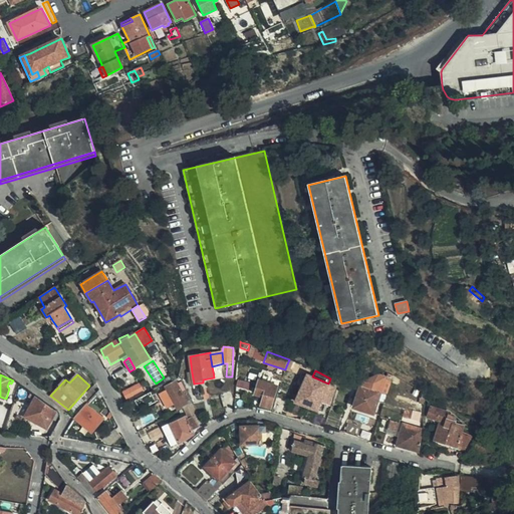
[(332,402),(337,388),(334,387),(328,383),(312,376),(307,374),(295,403),(306,407),(302,417),(313,422),(317,412),(318,412),(323,399),(332,402)]
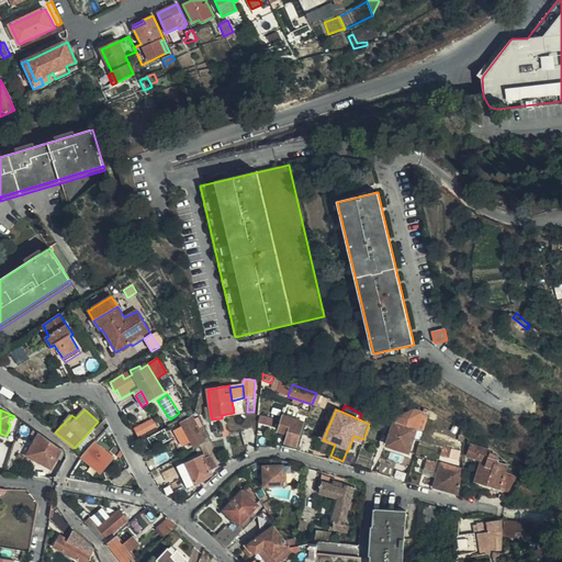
[(414,438),(422,440),(425,427),(418,425),(422,412),(414,409),(398,416),(397,423),(395,422),(391,436),(388,446),(409,453),(414,438)]
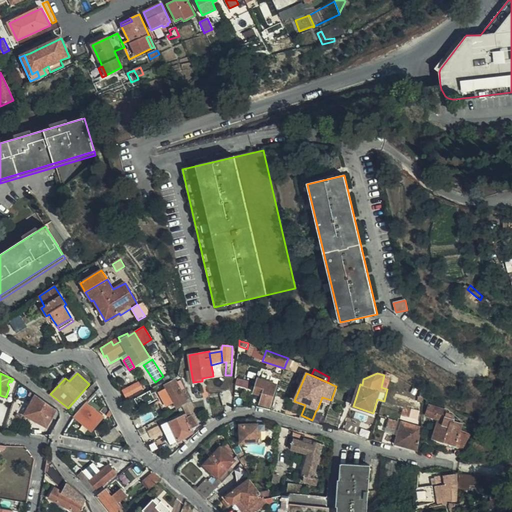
[(350,381),(340,377),(337,386),(350,390),(353,382),(350,381)]
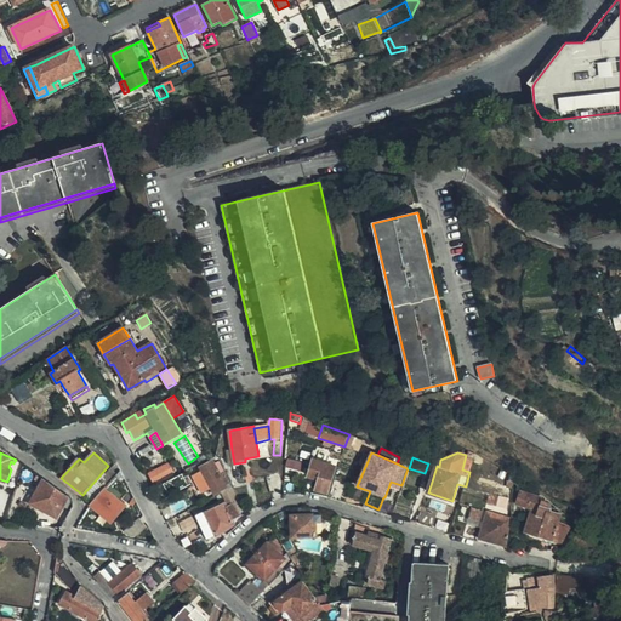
[(302,465),(286,460),(284,488),(302,489),(302,465)]
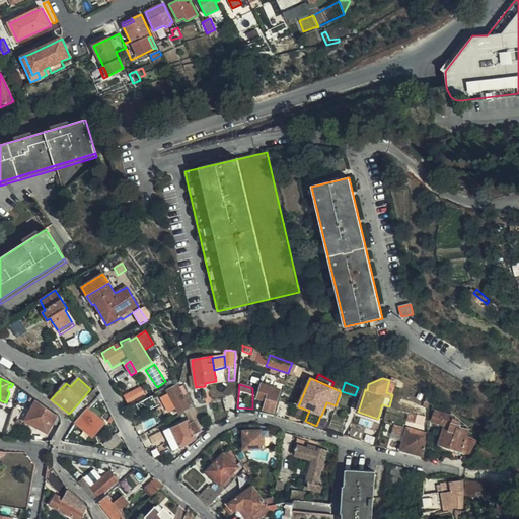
[(264,411),(275,414),(281,390),(262,384),(256,398),(266,401),(264,411)]
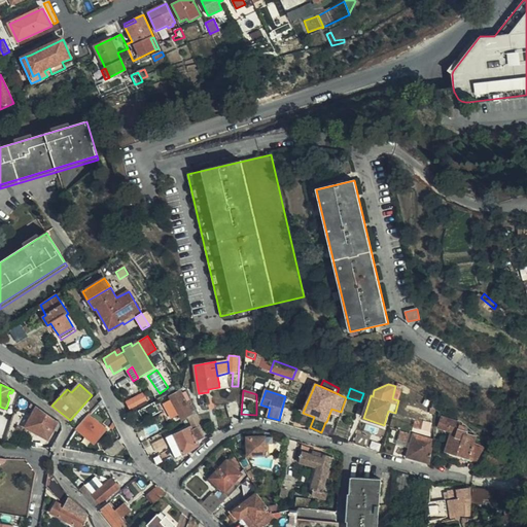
[(22,395),(16,391),(13,399),(20,402),(22,395)]
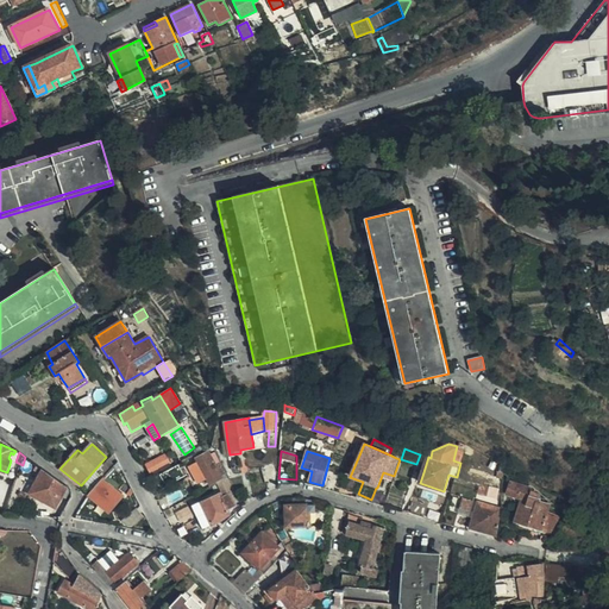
[(207,478),(212,487),(214,485),(224,481),(208,452),(196,459),(201,468),(207,478)]
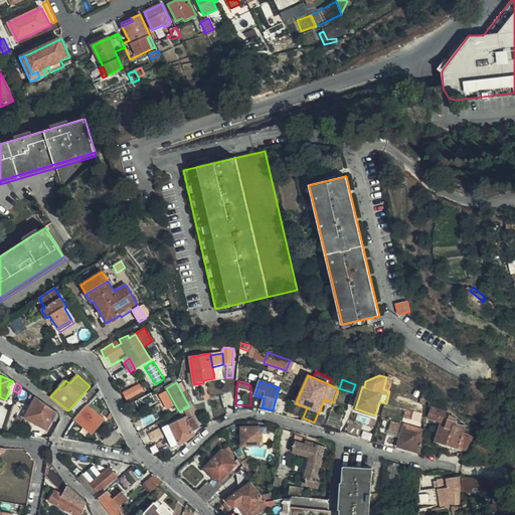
[(123,393),(127,400),(144,392),(140,384),(123,393)]
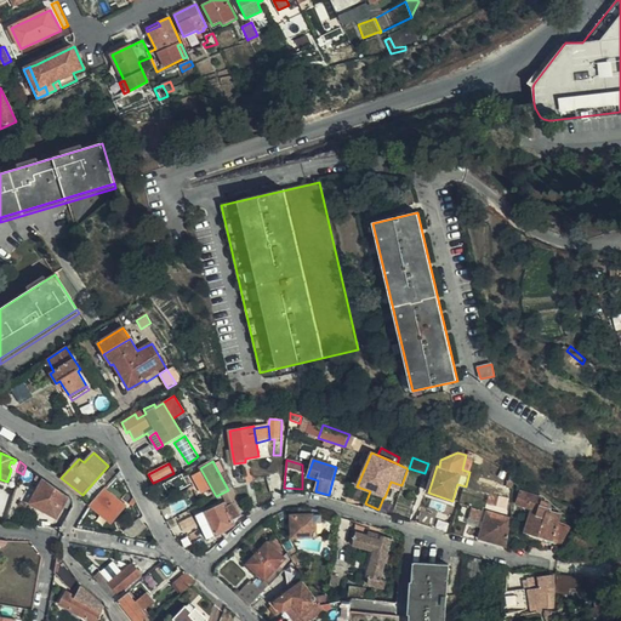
[(427,480),(432,482),(437,466),(433,465),(427,480)]
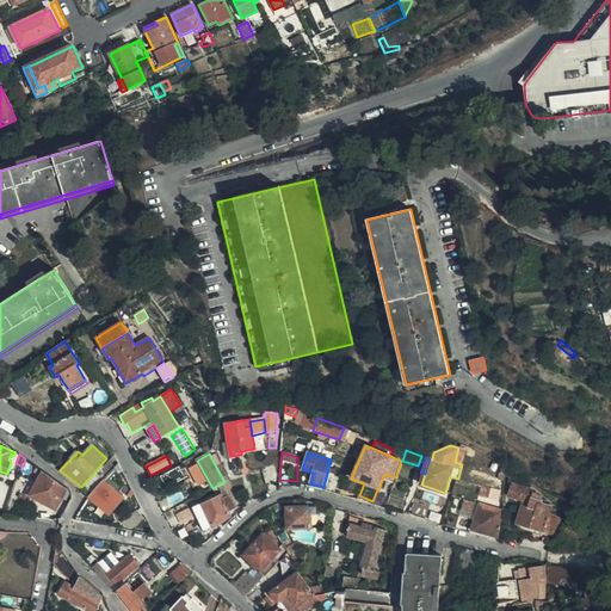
[(100,471),(106,477),(115,468),(109,461),(100,471)]
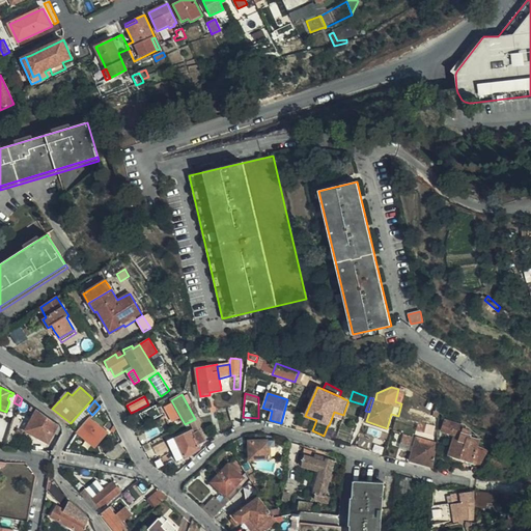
[(103,430),(107,434),(110,437),(106,441),(108,443),(114,437),(109,431),(115,426),(105,404),(104,402),(100,407),(109,423),(103,430)]
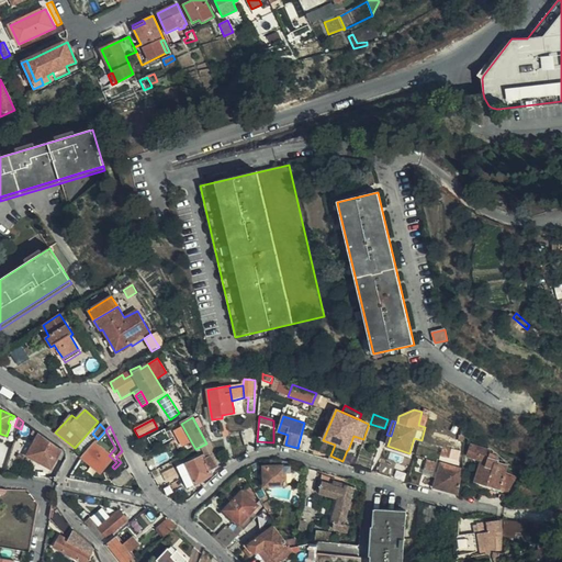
[(246,448),(257,444),(251,428),(242,431),(246,448)]
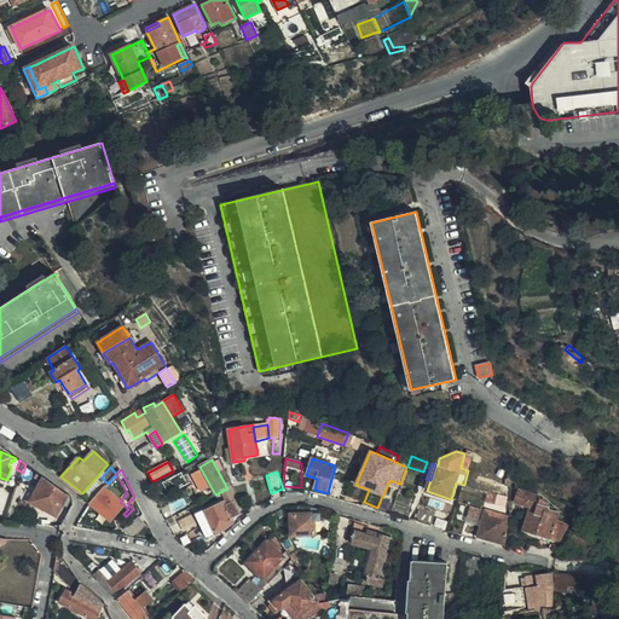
[(181,473),(163,482),(169,495),(187,484),(181,473)]
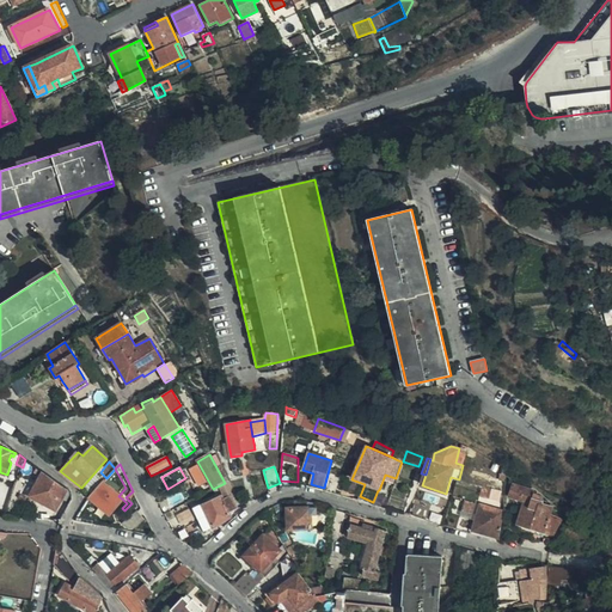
[(106,478),(89,497),(106,513),(109,515),(112,512),(123,500),(118,496),(126,488),(115,469),(106,478)]
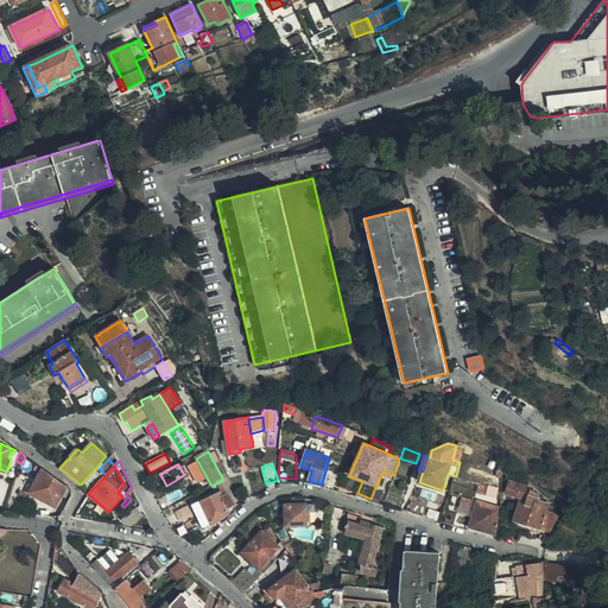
[(200,481),(207,477),(201,467),(194,470),(200,481)]
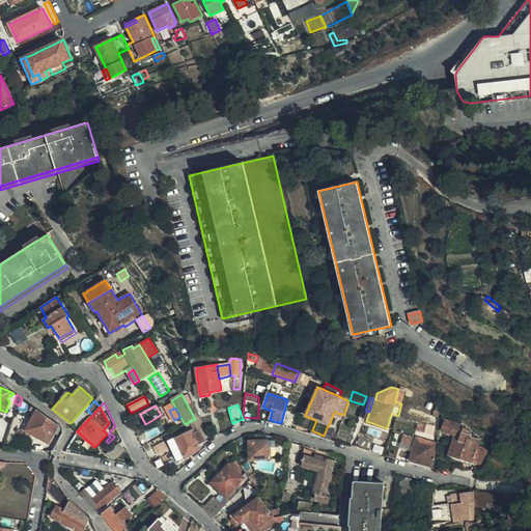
[(50,442),(59,424),(38,410),(27,430),(50,442)]
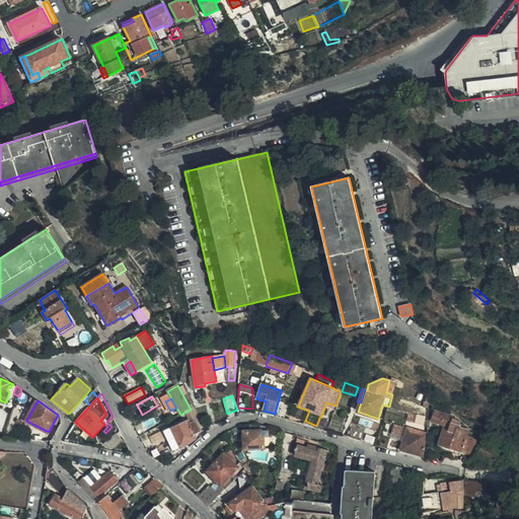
[(282,402),(278,417),(287,420),(292,405),(282,402)]
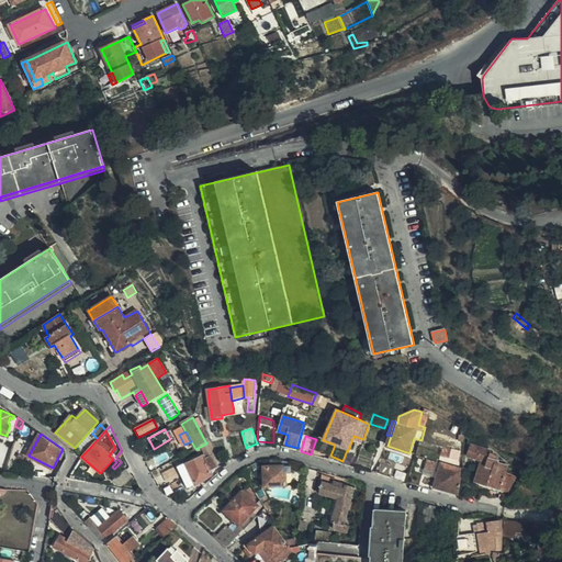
[(220,467),(217,463),(213,456),(216,453),(211,441),(200,447),(204,454),(177,467),(188,490),(212,475),(210,472),(220,467)]
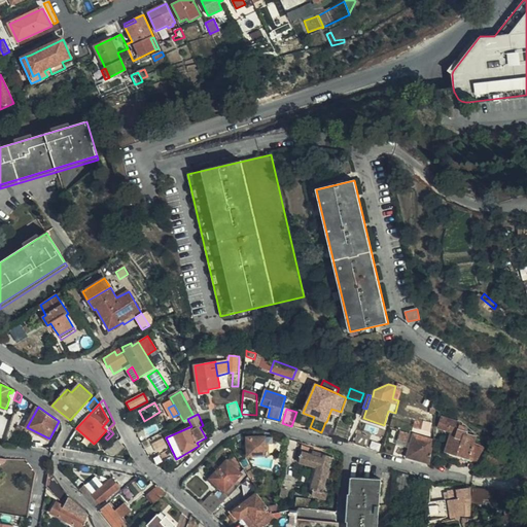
[(477,469),(487,452),(472,447),(476,437),(471,435),(472,432),(468,431),(468,429),(460,425),(460,423),(442,417),(438,427),(457,433),(451,453),(454,454),(451,462),(477,469)]
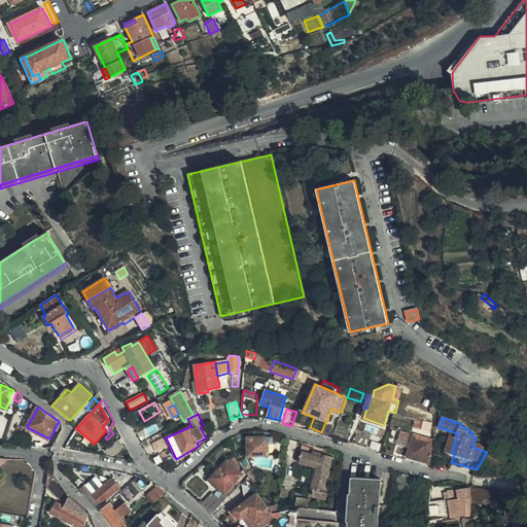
[(357,430),(353,445),(358,446),(366,449),(371,434),(357,430)]
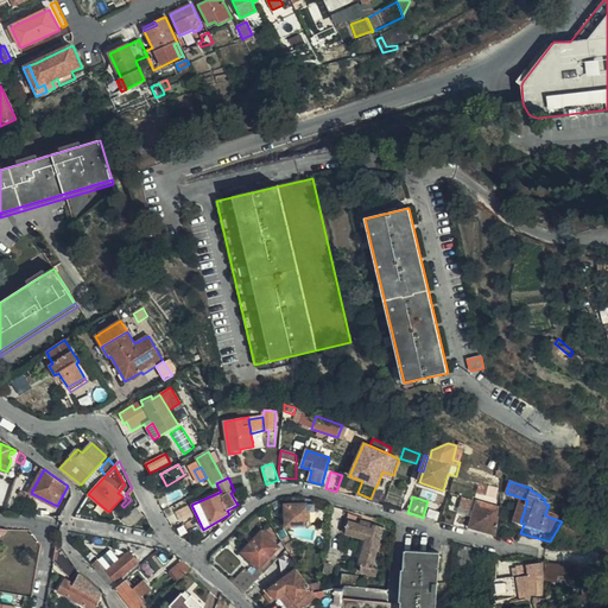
[(474,500),(462,498),(456,515),(469,519),(473,520),(474,515),(470,514),(474,500)]
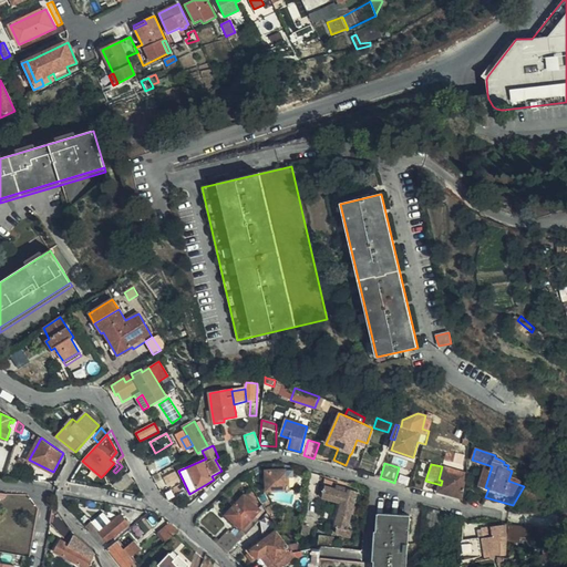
[(466,484),(467,474),(445,468),(442,481),(441,485),(439,492),(464,498),(466,484)]
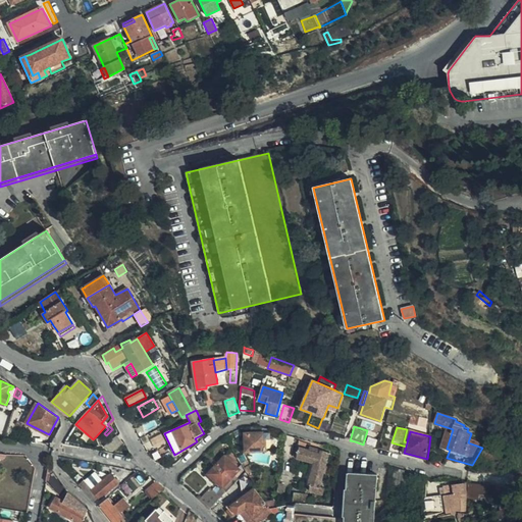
[(265,438),(272,437),(271,433),(263,433),(251,433),(246,433),(246,452),(266,452),(266,451),(265,438)]
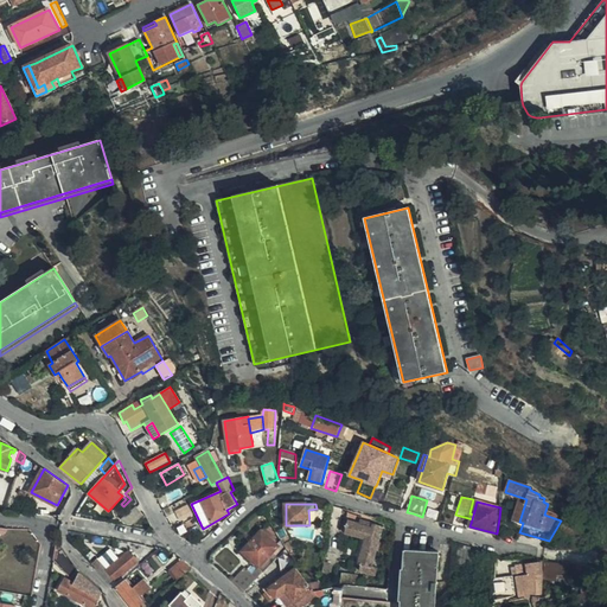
[(144,516),(136,508),(123,519),(128,524),(133,524),(144,516)]
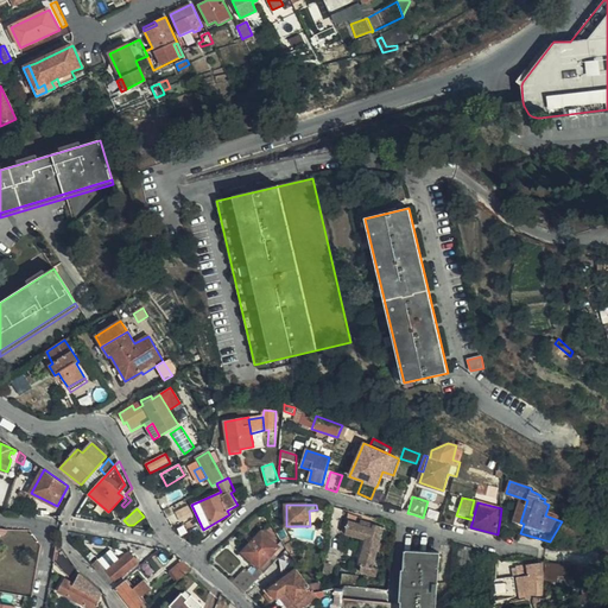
[(362,518),(348,514),(347,520),(349,521),(344,534),(365,540),(359,564),(361,565),(360,574),(377,578),(379,570),(374,568),(385,527),(361,521),(362,518)]
